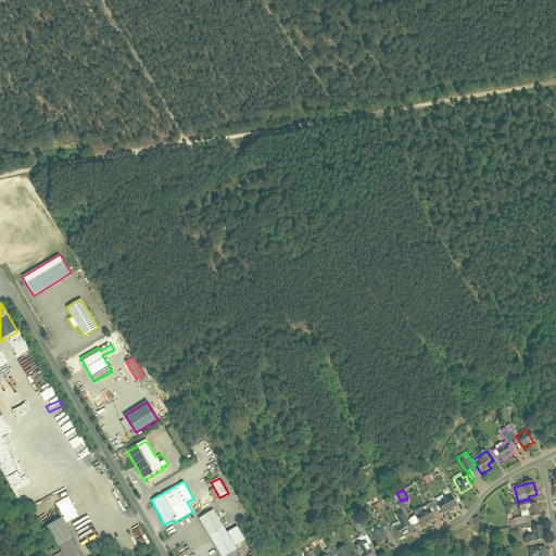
[(395,494),(389,496),(392,504),(399,501),(395,494)]
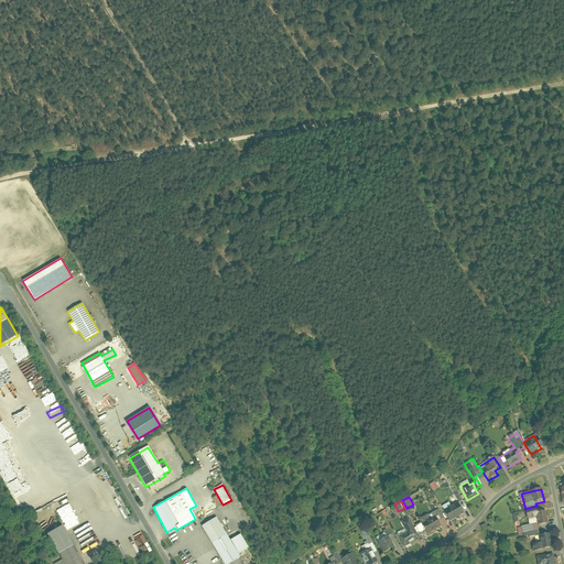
[(456,503),(443,511),(449,522),(463,513),(456,503)]
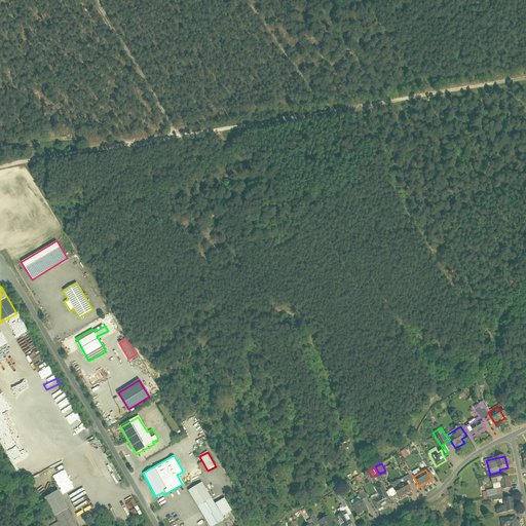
[(500,472),(490,475),(493,489),(500,487),(501,489),(512,487),(509,473),(500,474),(500,472)]
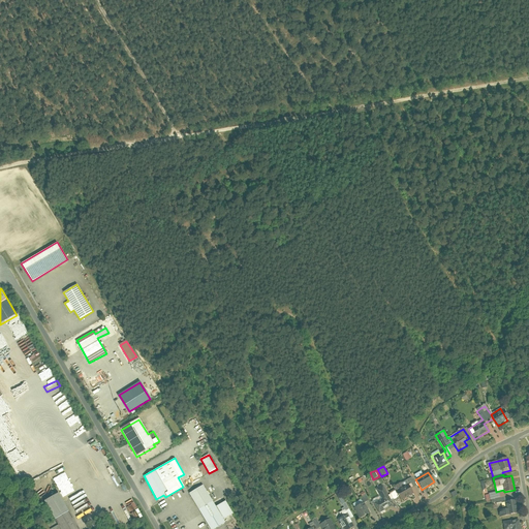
[(395,492),(391,495),(395,500),(399,498),(402,503),(413,496),(410,491),(416,487),(411,478),(394,489),(395,492)]
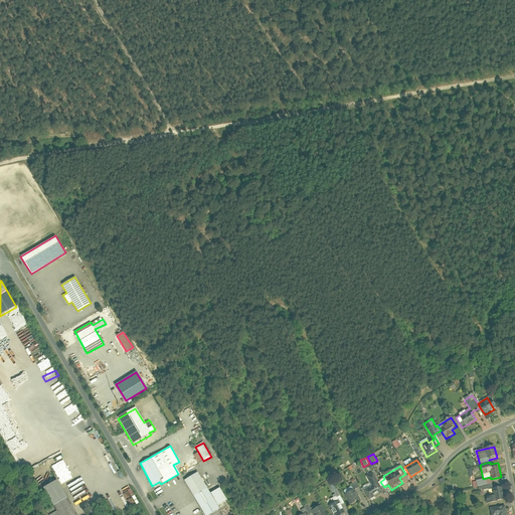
[(197,473),(185,480),(205,514),(207,514),(218,509),(217,506),(226,501),(218,488),(209,494),(197,473)]
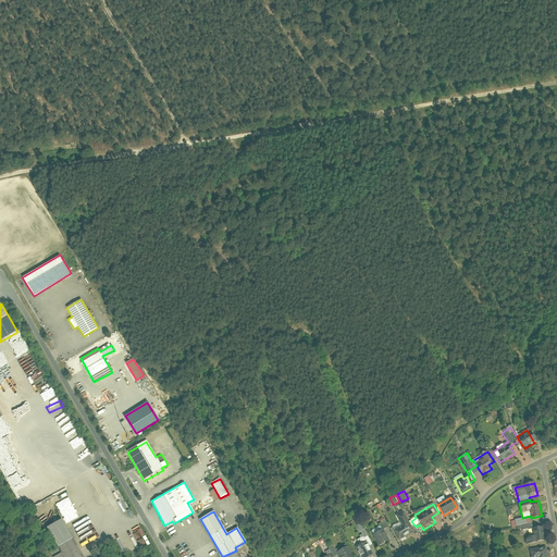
[(400,522),(392,528),(398,541),(415,532),(403,511),(397,515),(400,522)]
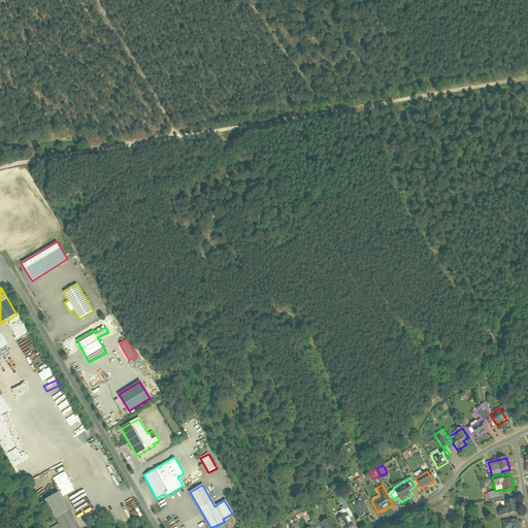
[(502,489),(495,491),(488,492),(488,493),(485,494),(486,499),(490,498),(503,496),(503,491),(502,489)]
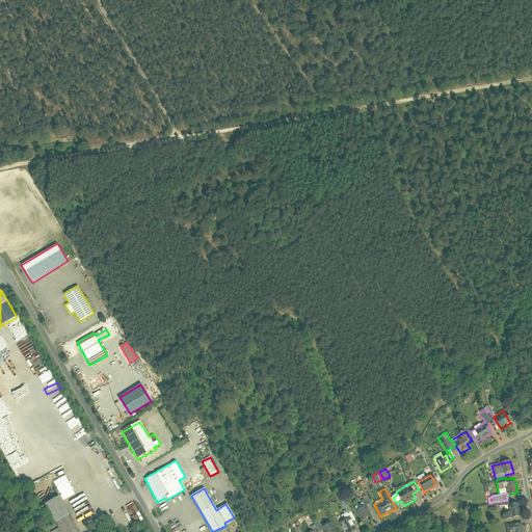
[(370,504),(366,495),(362,498),(363,501),(362,502),(363,504),(364,507),(366,506),(370,504)]
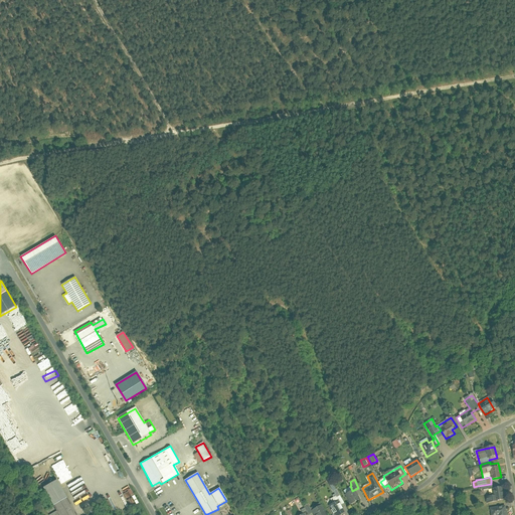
[(76,514),(55,480),(42,488),(56,510),(48,514),(76,514)]
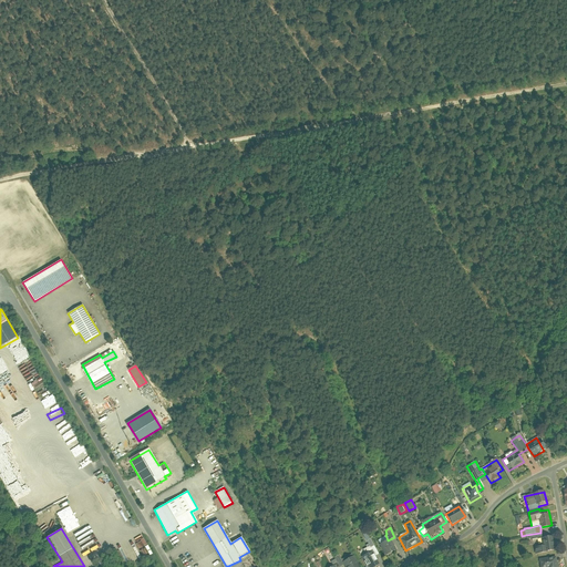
[(540,533),(526,535),(527,539),(532,538),(533,540),(537,539),(538,546),(544,545),(542,537),(540,533)]
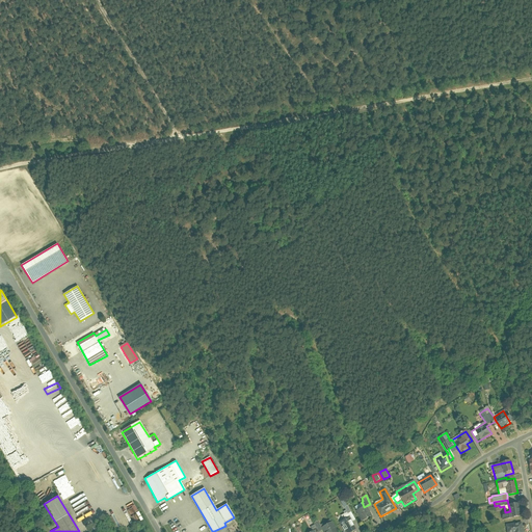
[(135,502),(120,509),(121,512),(117,514),(118,517),(116,519),(120,525),(123,524),(126,528),(143,520),(135,502)]
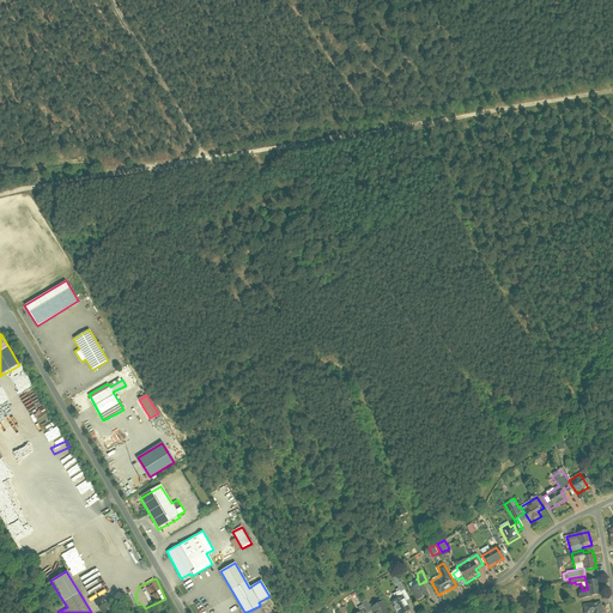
[(599,578),(586,581),(588,589),(582,590),(577,592),(580,599),(601,595),(599,578)]
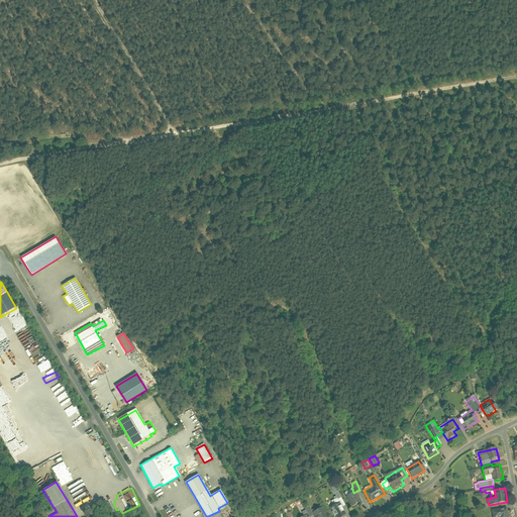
[(352,490),(344,494),(352,508),(362,504),(355,492),(353,493),(352,490)]
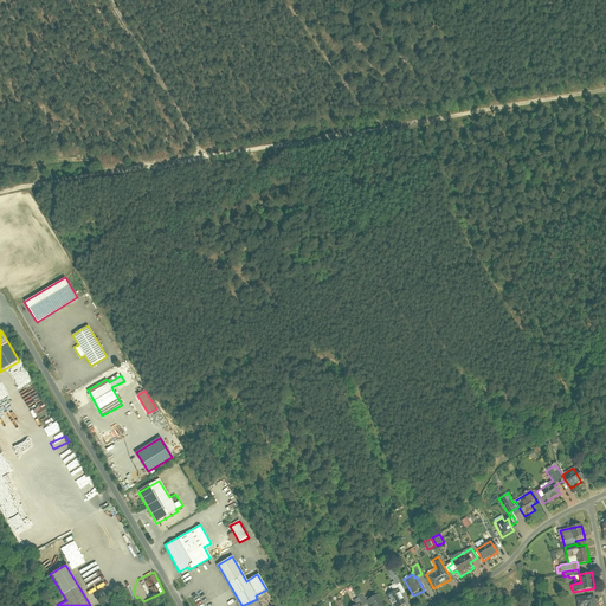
[(392,595),(387,598),(391,605),(401,605),(404,605),(399,597),(405,594),(400,585),(397,586),(395,585),(388,588),(392,595)]
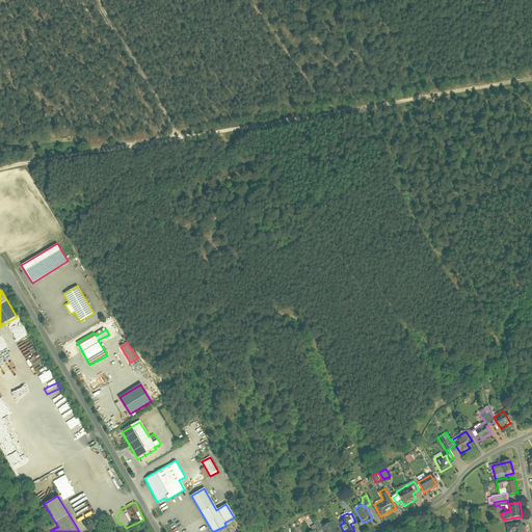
[(319,522),(314,524),(315,526),(318,531),(319,531),(322,531),(337,531),(330,521),(321,526),(319,522)]
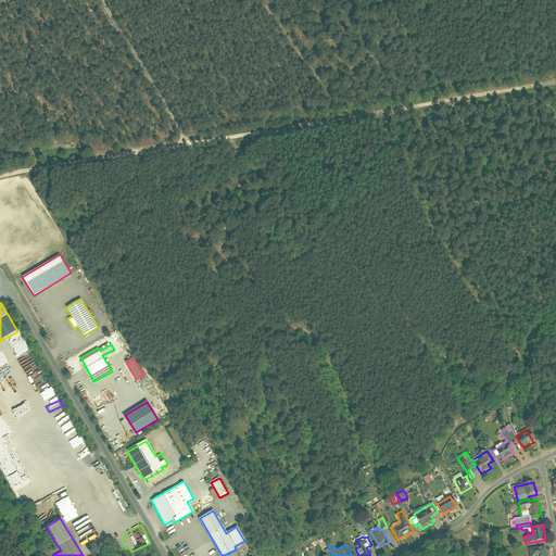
[(546,555),(545,546),(529,550),(530,555),(546,555)]
